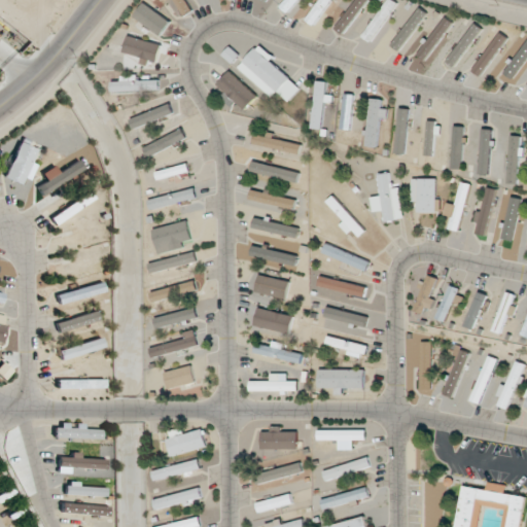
[(192,9),(185,0),(174,0),(184,15),(192,9)]
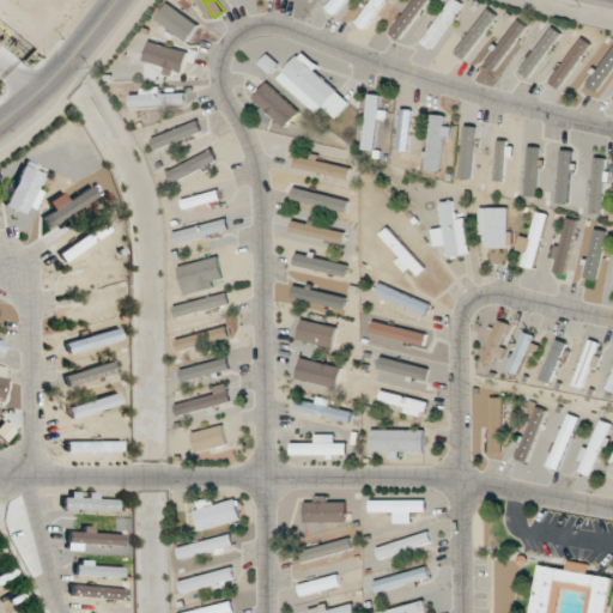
[(335,16),(347,0),(329,0),(325,6),(335,16)]
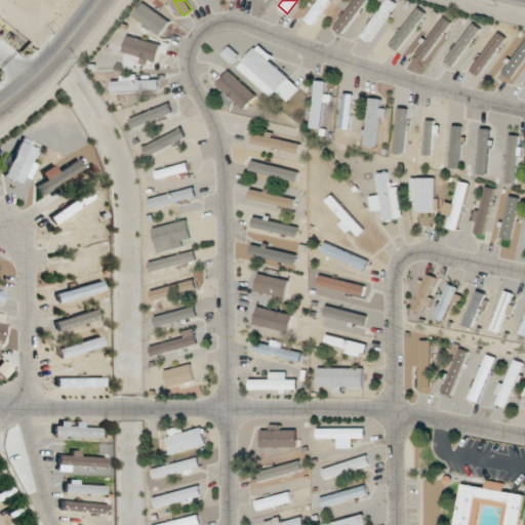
[(329,0),(318,0),(305,19),(313,26),(329,0)]
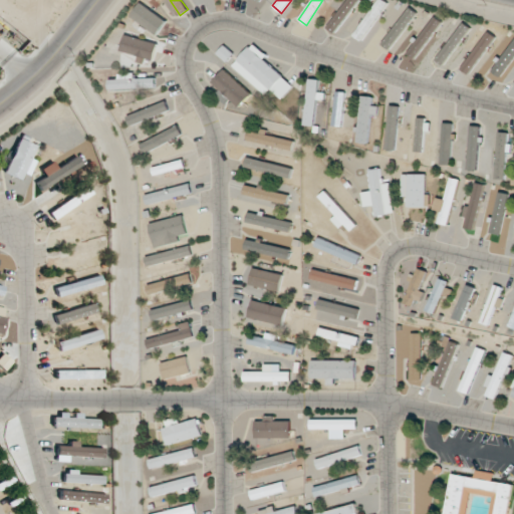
[(359,0),(347,0),(327,26),(334,32),(359,0)]
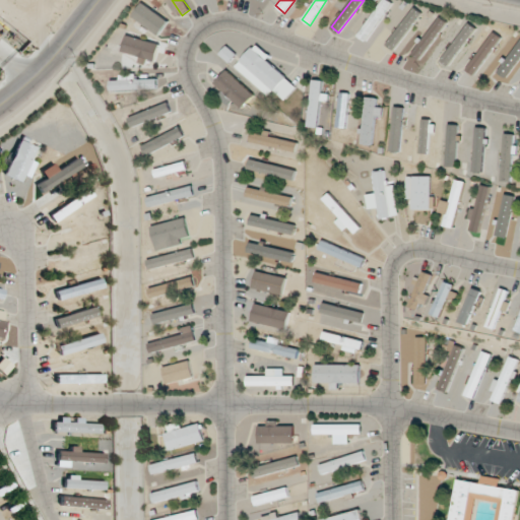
[(382,0),(358,36),(366,42),(393,3),(388,0),(382,0)]
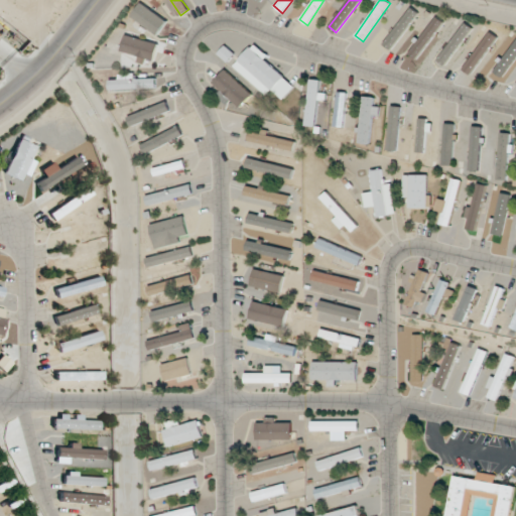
[(157,34),(167,21),(140,2),(131,16),(157,34)]
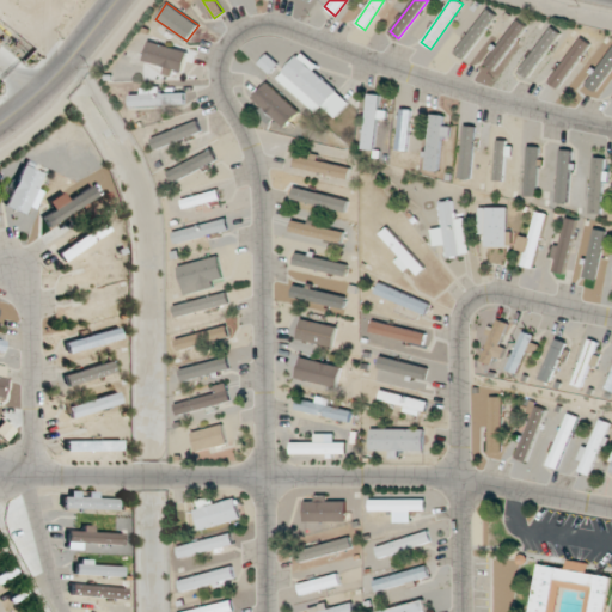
[(495,13),(484,7),(457,55),(466,61),(495,13)]
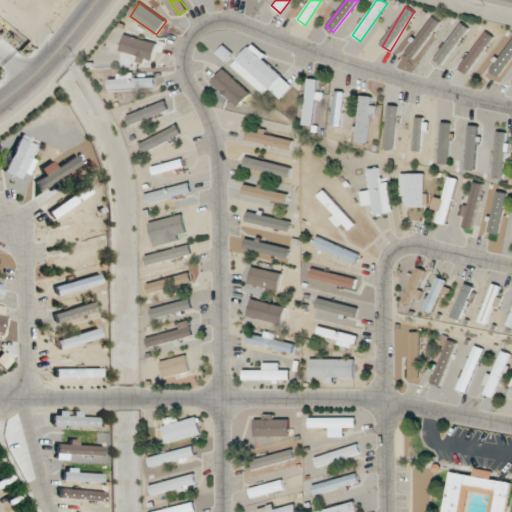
[(407,55),(415,60),(439,20),(431,15),(407,55)]
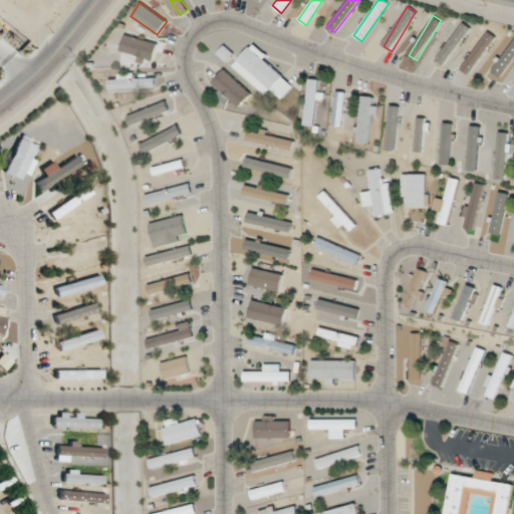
[(438,61),(447,66),(469,26),(460,21),(438,61)]
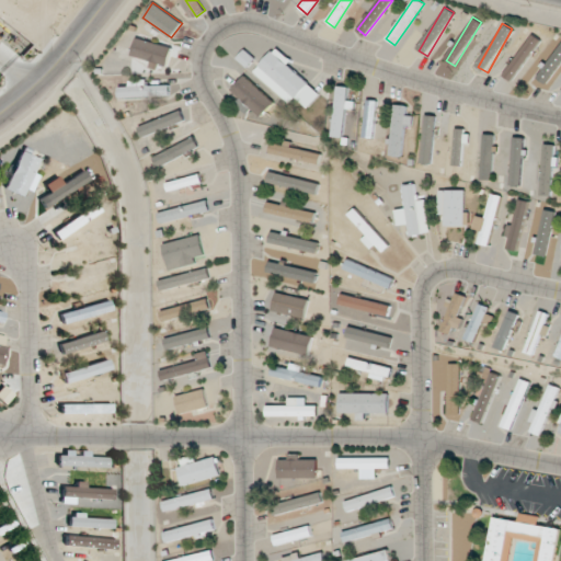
[(514,82),(539,38),(530,33),(505,77),(514,82)]
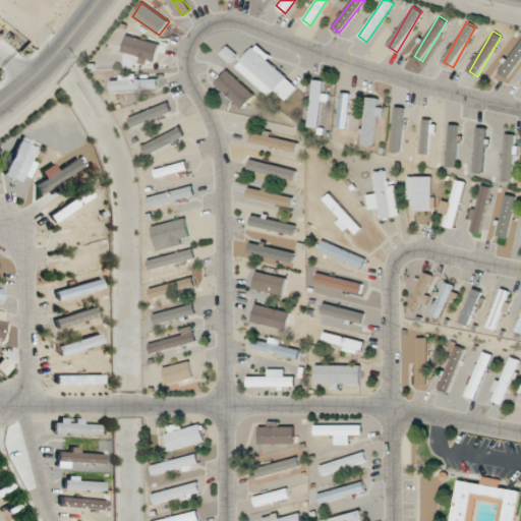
[(140,57),(140,59),(155,63),(160,44),(126,35),(121,51),(140,57)]
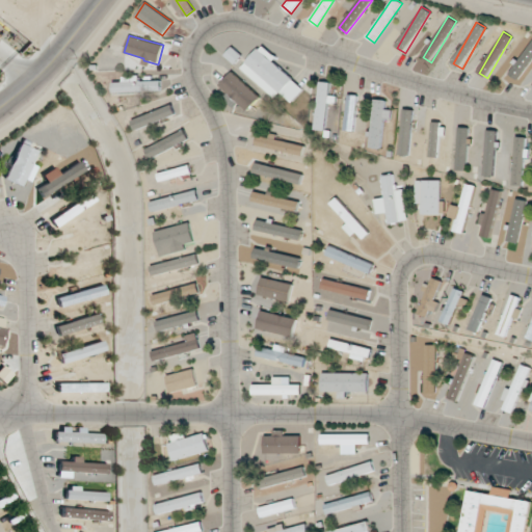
[(531,58),(531,42),(508,74),(516,80),(531,58)]
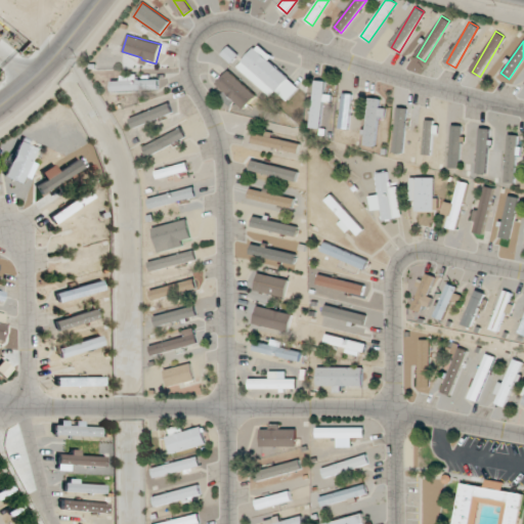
[(268,59),(271,56),(258,44),(237,67),(271,96),(276,91),(288,100),(300,87),(268,59)]
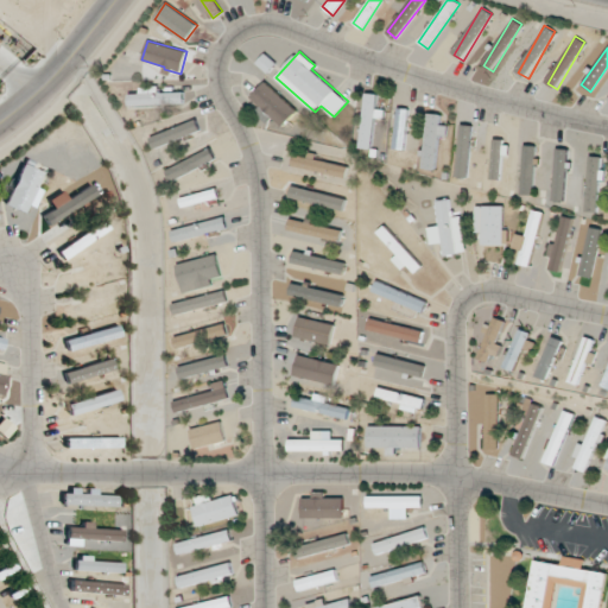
[(251,97),(284,126),(297,109),(264,82),(251,97)]
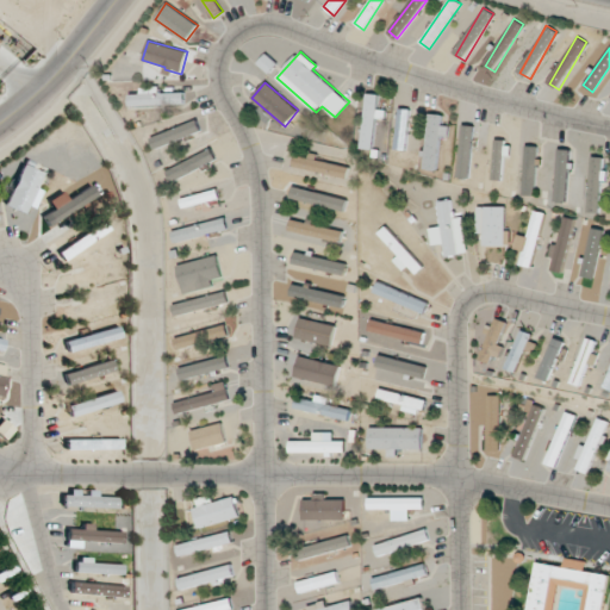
[(130,105),(186,104),(185,92),(162,93),(162,86),(141,87),(141,94),(130,94),(130,105)]
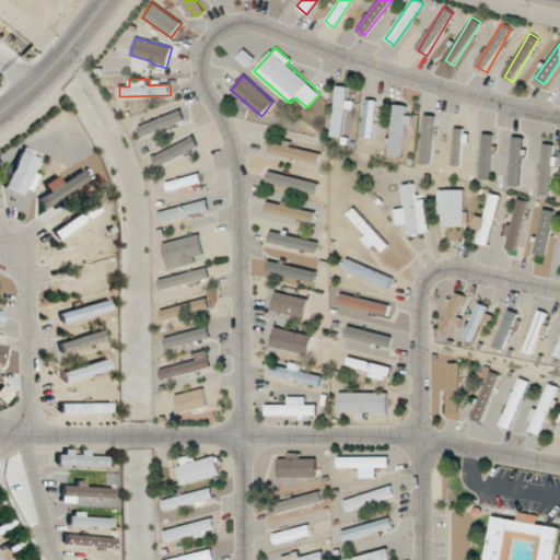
[(334,137),(345,137),(347,86),(336,86),(334,137)]
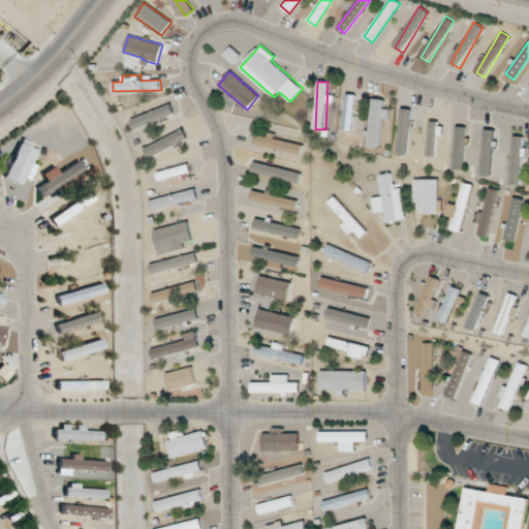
[(353,129),(354,94),(345,94),(344,129),(353,129)]
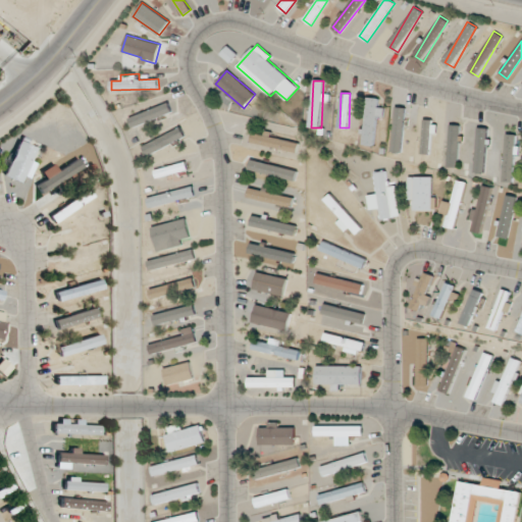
[(365,129),(363,129),(362,145),(375,146),(376,117),(384,117),(384,107),(378,107),(378,98),(366,97),(365,129)]
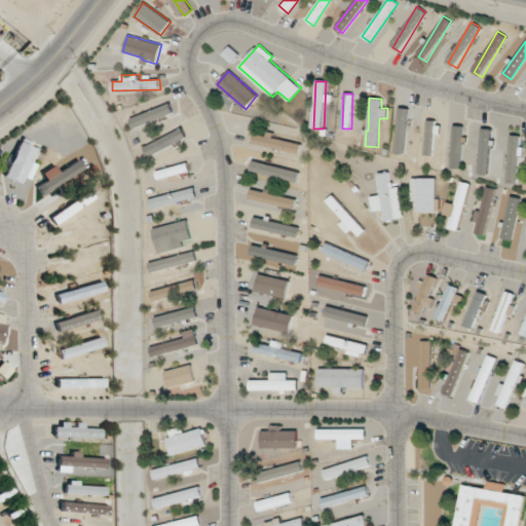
[(174,113),(171,103),(130,118),(135,128),(174,113)]
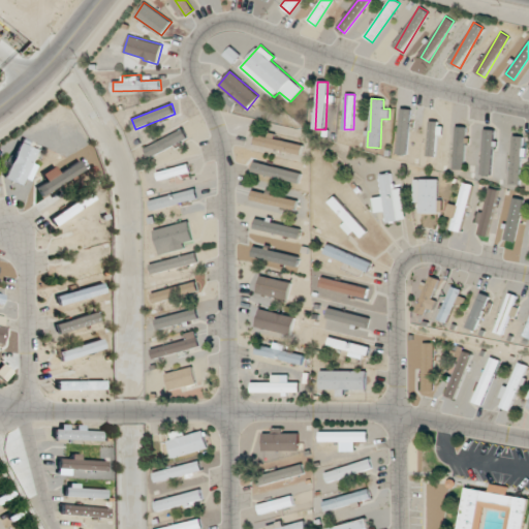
[(410,109),(399,109),(398,154),(409,154),(410,109)]
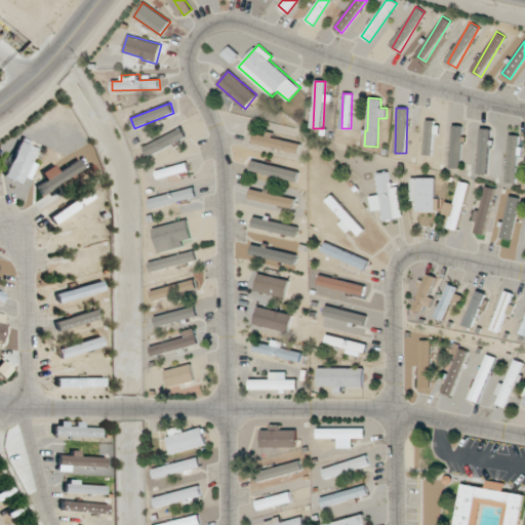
[(425,155),(433,155),(434,120),(426,120),(425,155)]
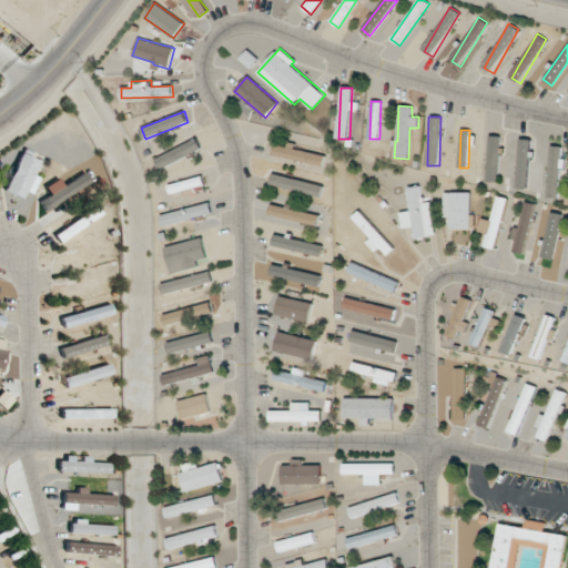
[(202,150),(198,139),(155,156),(160,168),(202,150)]
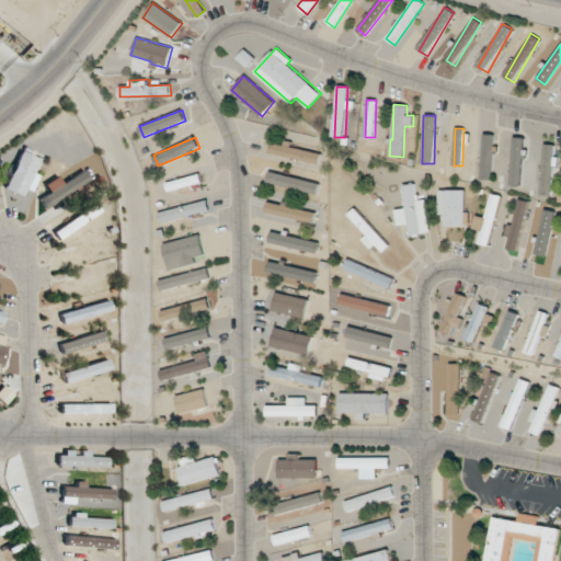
[(522,185),(524,137),(513,137),(511,185),(522,185)]
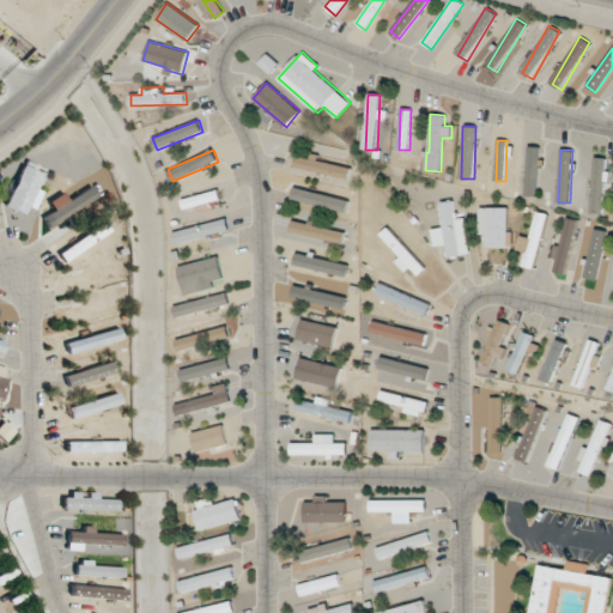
[(313,161),(314,159),(297,156),(295,167),(347,178),(350,168),(313,161)]
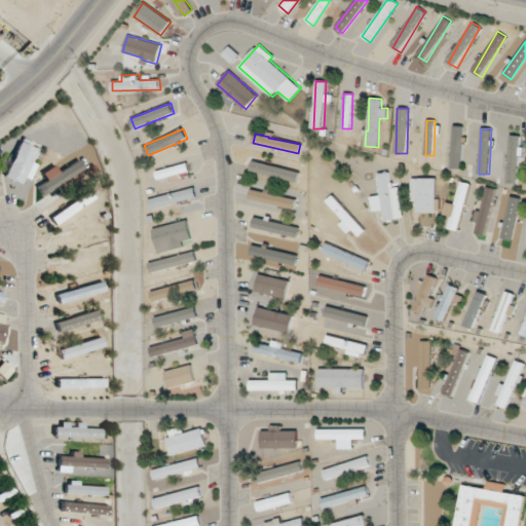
[(518,183),(519,136),(509,135),(508,183),(518,183)]
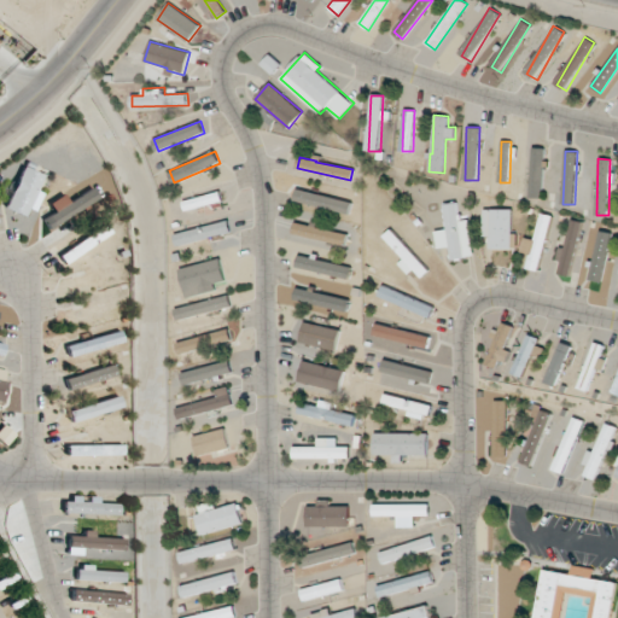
[(40,192),(36,190),(44,175),(23,165),(4,207),(28,219),(40,192)]
